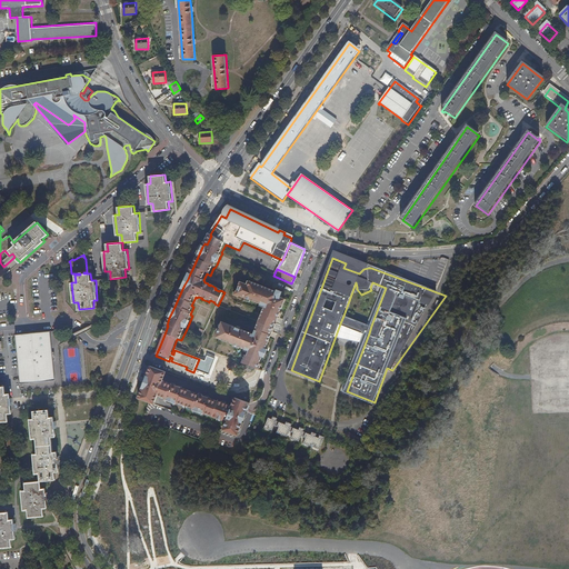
[(242,366),(258,371),(271,337),(270,336),(276,322),(277,322),(286,301),(279,298),(280,296),(250,283),(249,287),(241,283),(236,296),(239,297),(239,298),(265,308),(255,336),(222,325),(217,340),(247,352),(242,366)]
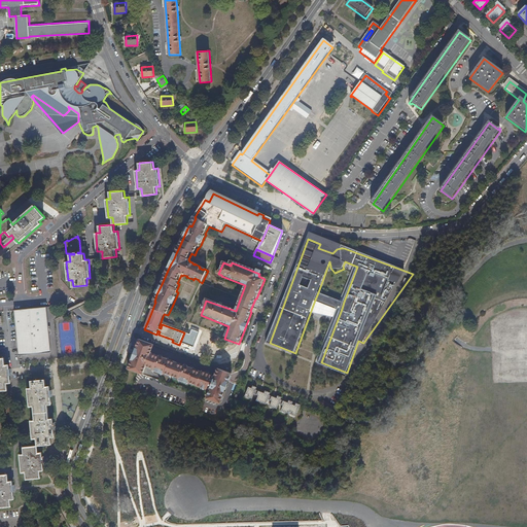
[(161,284),(162,284),(169,268),(167,268),(164,276),(165,276),(161,284)]
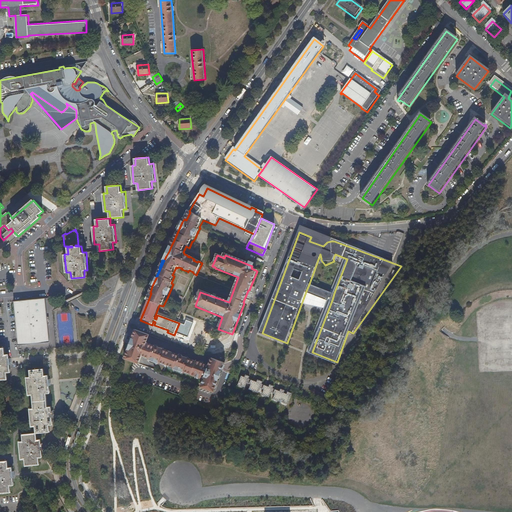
[(334,293),(309,284),(306,291),(332,300),(334,293)]
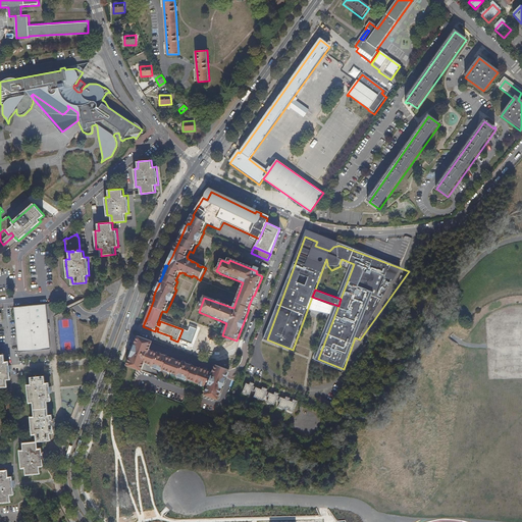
[(52,353),(52,346),(50,327),(56,326),(55,315),(61,312),(61,310),(60,309),(58,310),(54,303),(18,306),(15,306),(19,350),(32,349),(33,355),(52,353)]
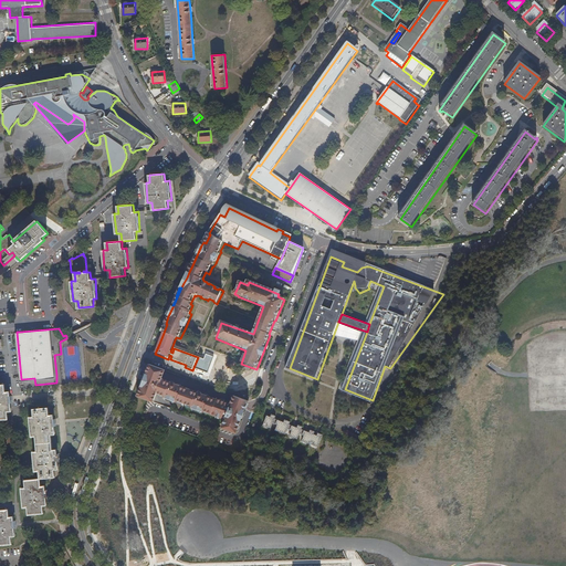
[(565,379),(554,380),(555,405),(565,404),(565,358),(552,359),(552,369),(555,369),(555,373),(565,371),(565,379)]
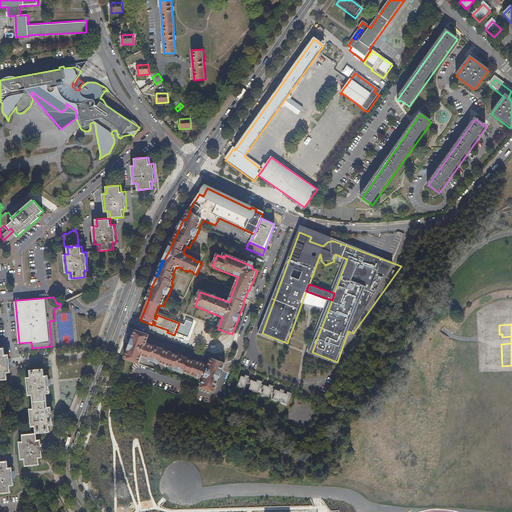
[(135,335),(125,361),(139,366),(142,359),(143,358),(149,360),(149,362),(185,375),(186,373),(192,375),(192,376),(205,381),(202,389),(215,394),(224,368),(226,365),(212,359),(211,363),(210,367),(197,362),(196,363),(147,345),(149,340),(150,337),(136,332),(135,335)]
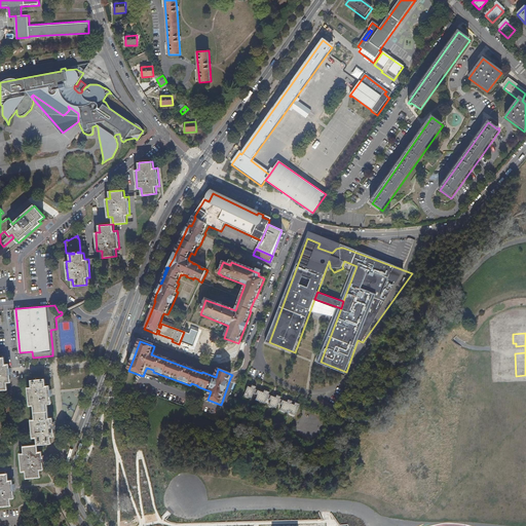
[(0,388),(8,388),(7,381),(11,380),(9,362),(6,363),(5,355),(0,355),(0,388)]
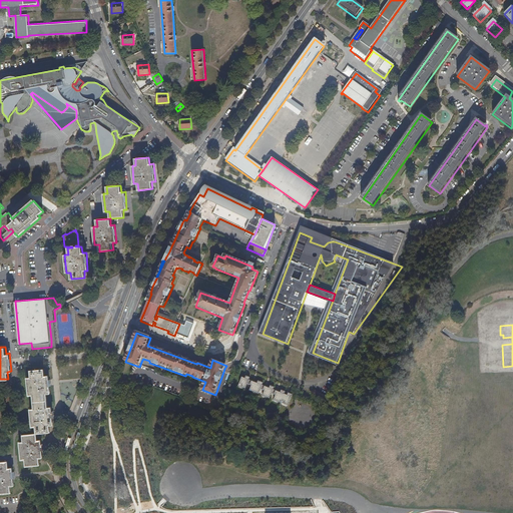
[(30,408),(32,426),(36,426),(37,432),(50,431),(50,424),(54,424),(52,406),(48,406),(47,393),(51,392),(49,375),(45,375),(44,368),(31,369),(31,376),(27,377),(29,394),(33,394),(34,408),(30,408)]
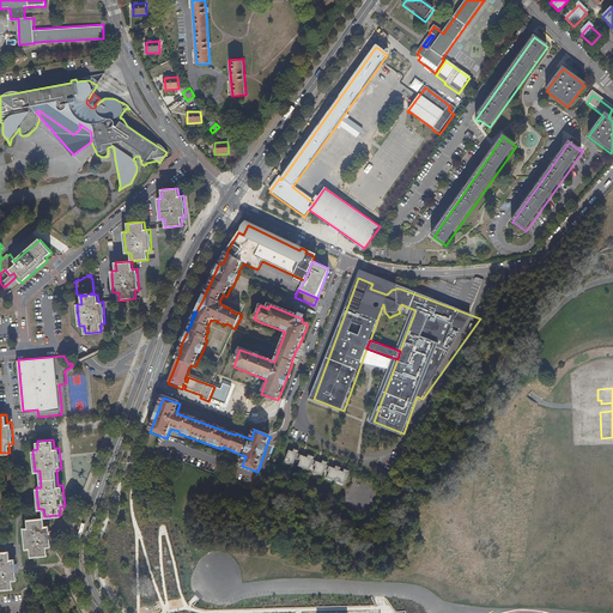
[(308,457),(301,455),(299,460),(301,460),(298,466),(309,471),(314,457),(309,455),(308,457)]
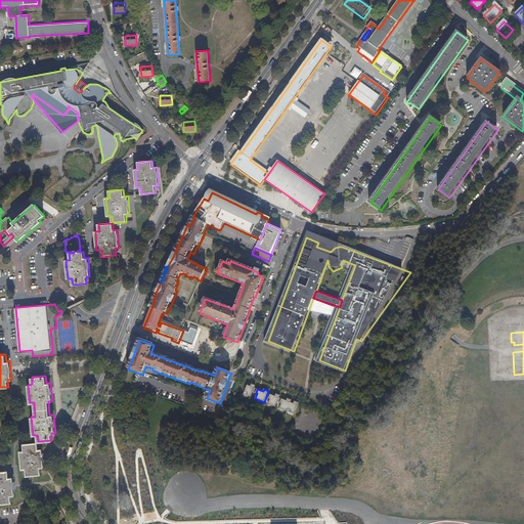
[(275,396),(270,394),(269,398),(270,399),(268,403),(275,406),(280,395),(276,394),(275,396)]
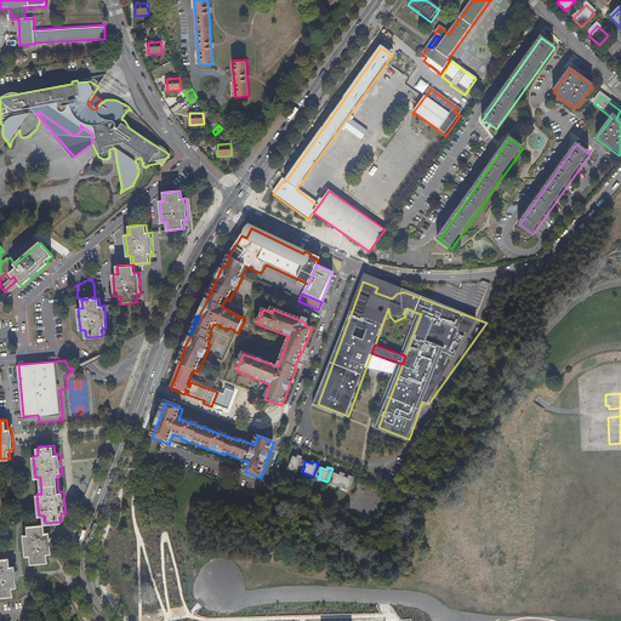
[(334,472),(331,477),(334,478),(331,484),(341,488),(342,485),(345,486),(343,489),(348,491),(354,477),(349,476),(348,478),(345,477),(346,474),(341,472),(340,474),(334,472)]
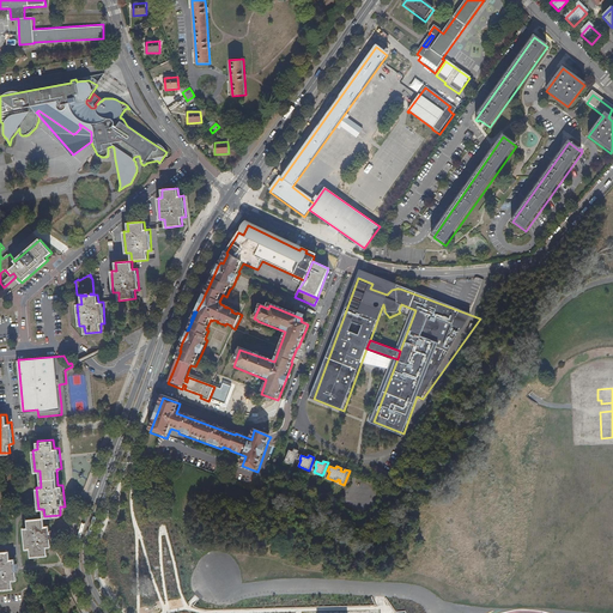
[(29,526),(23,527),(25,547),(30,547),(31,556),(48,553),(47,546),(52,546),(49,525),(44,525),(44,516),(28,519),(29,526)]
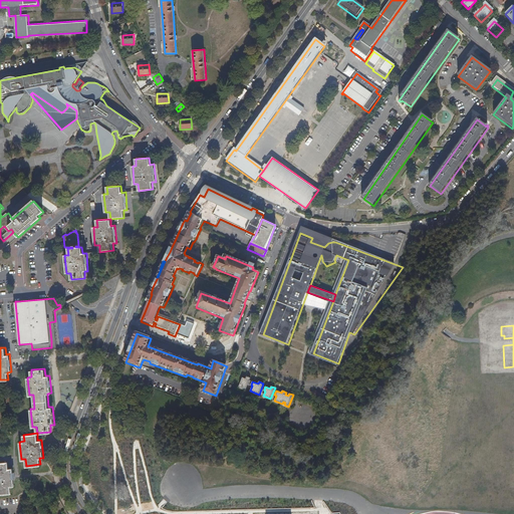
[(0,493),(11,493),(10,486),(14,485),(13,468),(9,468),(8,461),(0,461),(0,493)]
